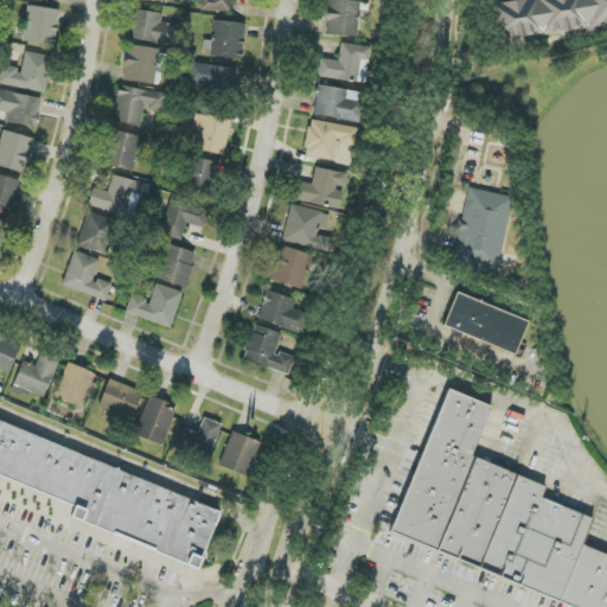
[(231,0),(202,0),(202,11),(231,12),(231,0)]
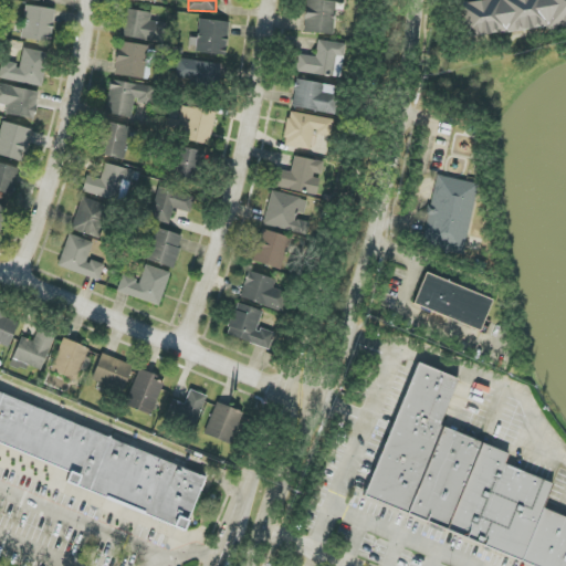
[(333,34),(336,1),(317,0),(305,0),(303,32),(333,34)]
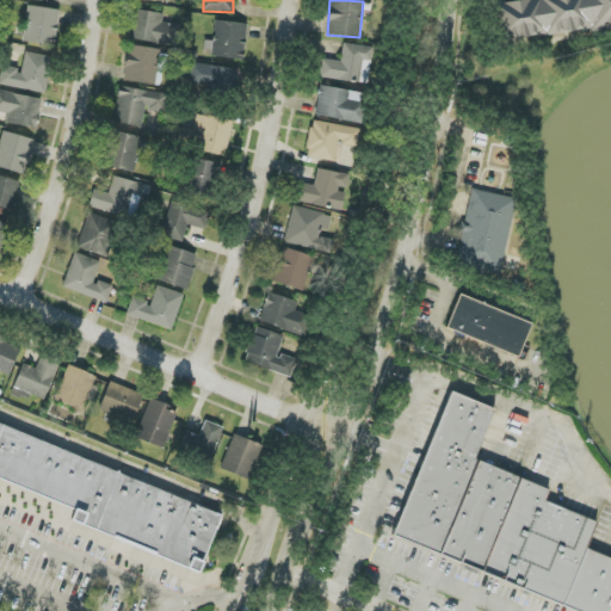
[(610,24),(610,0),(495,0),(503,39),(610,24)]
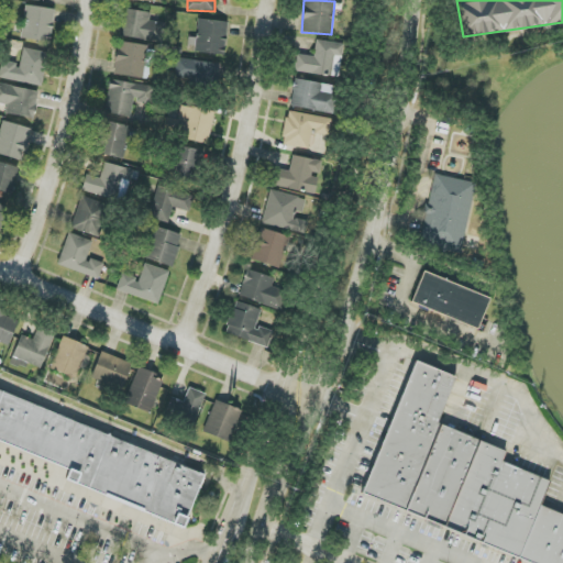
[(51,42),(54,9),(25,6),(21,39),(51,42)]
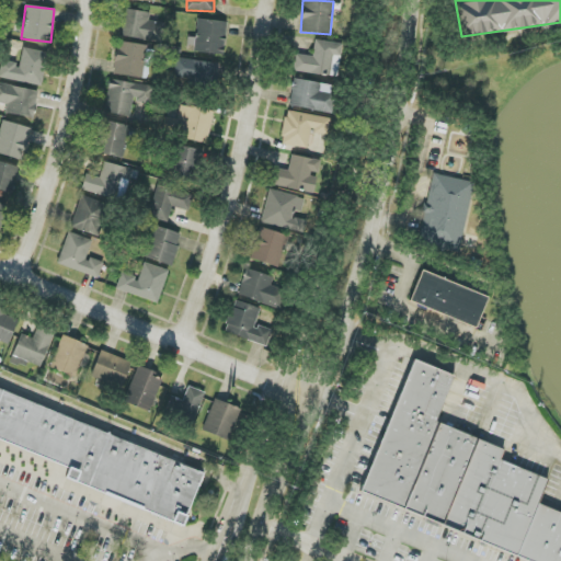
[(122,37),(161,42),(162,23),(149,22),(150,12),(125,10),(122,37)]
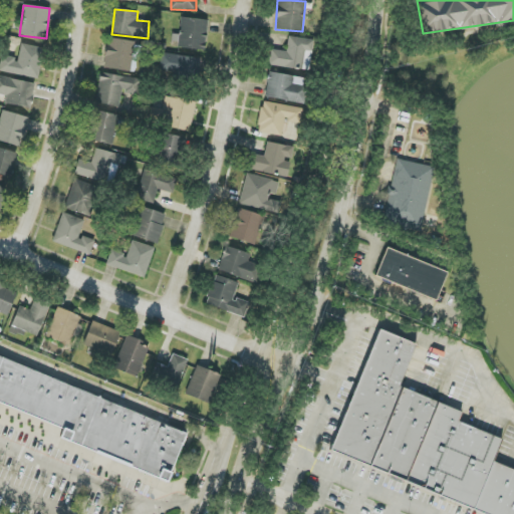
[(206,48),(208,19),(181,18),(181,34),(172,33),(172,47),(206,48)]
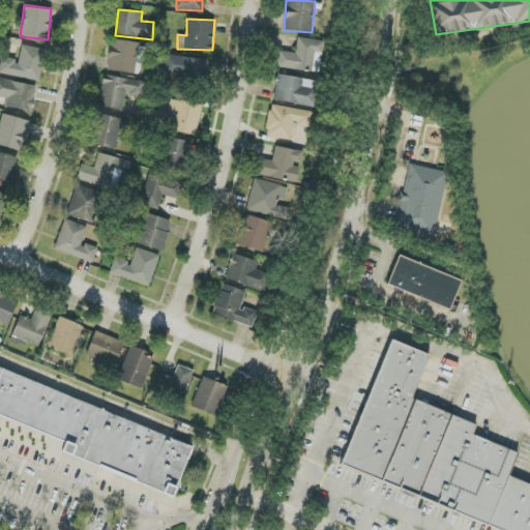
[(276,68),(320,72),(323,40),(297,38),(296,53),(278,51),(276,68)]
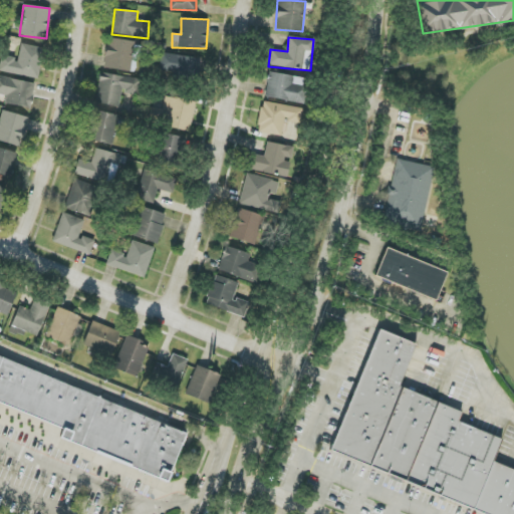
[(132,71),(135,41),(107,39),(104,68),(132,71)]
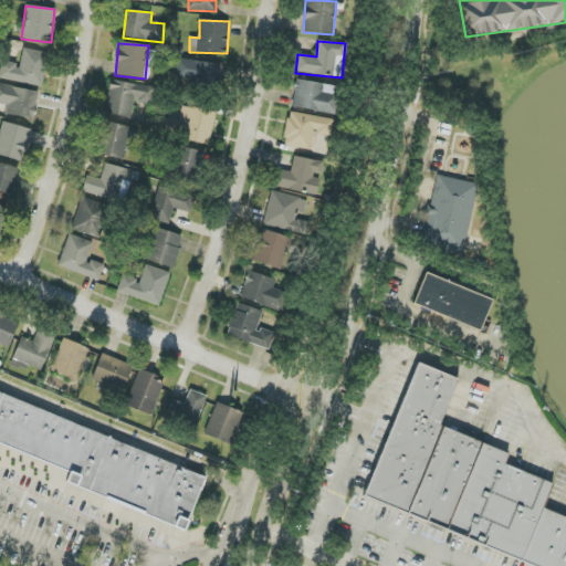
[(0,80),(42,86),(46,52),(22,49),(20,64),(2,62),(0,73),(0,80)]
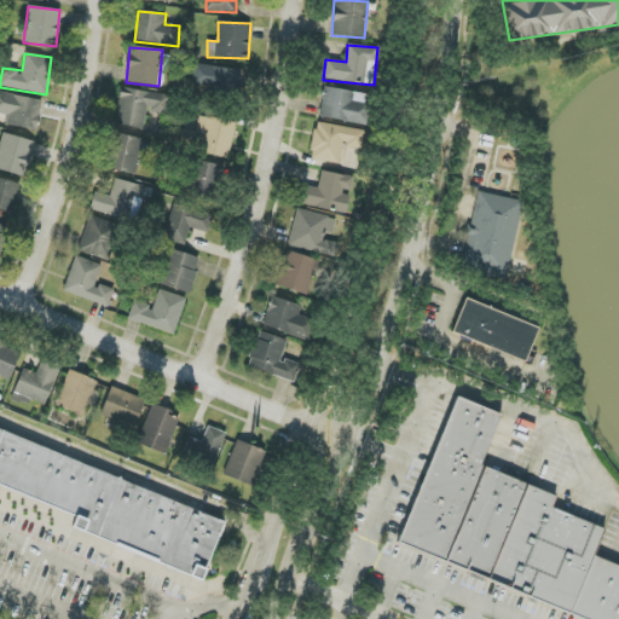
[(192,91),(239,92),(241,69),(194,67),(192,91)]
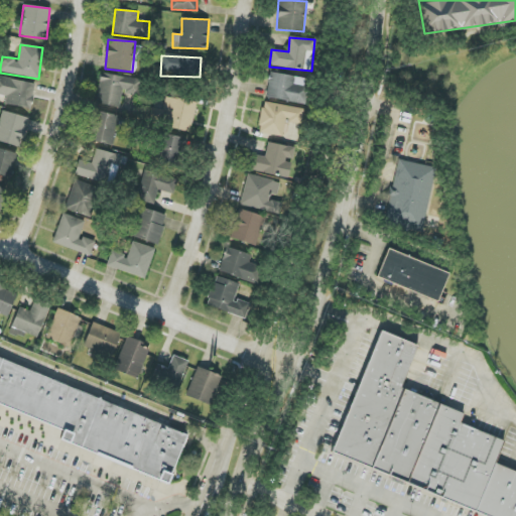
[(96,104),(120,107),(122,92),(135,94),(138,80),(101,74),(96,104)]
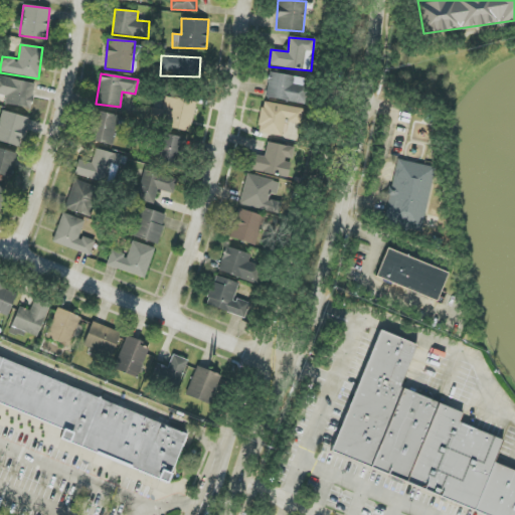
[(294,84),(295,75),(269,73),(266,99),(308,103),(309,87),(294,84)]
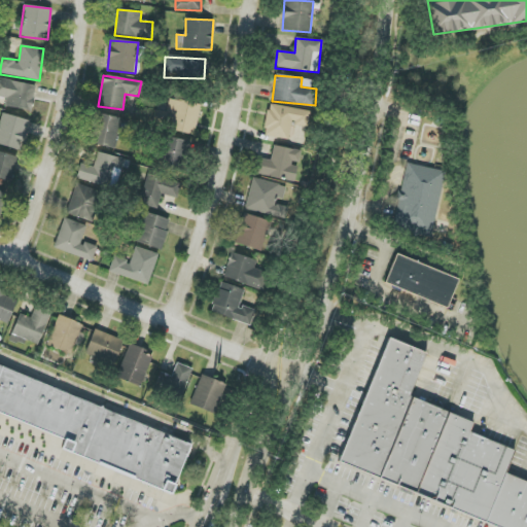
[(5,107),(30,110),(33,84),(0,79),(0,97),(6,98),(5,107)]
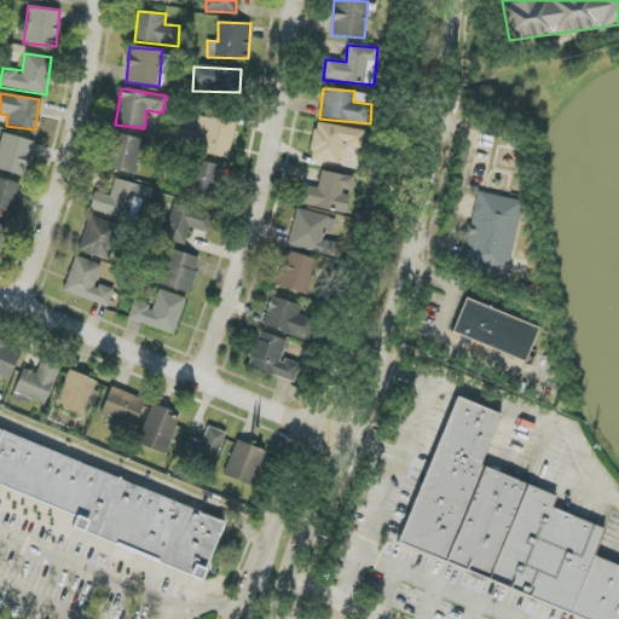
[(237,125),(203,115),(194,150),(227,160),(237,125)]
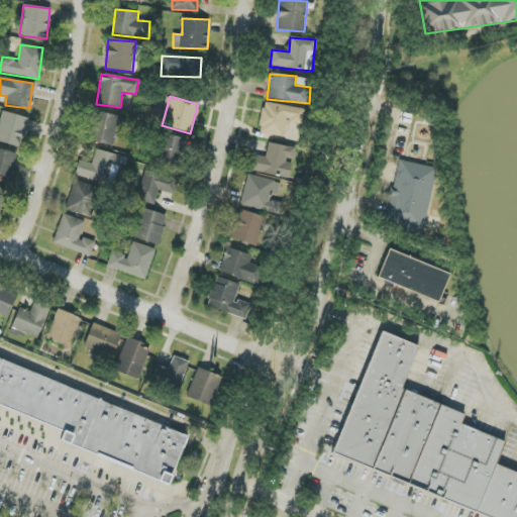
[(305,109),(264,102),(259,133),(283,136),(286,121),(303,124),(305,109)]
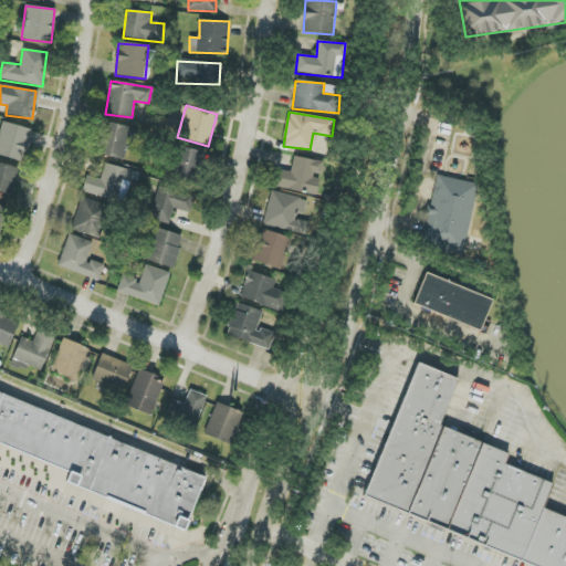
[(0,129),(0,155),(22,161),(31,129),(2,122),(0,129)]
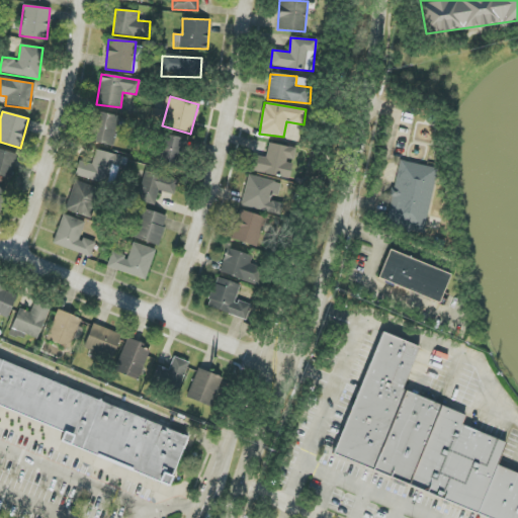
[(114,146),(119,115),(93,111),(88,141),(114,146)]
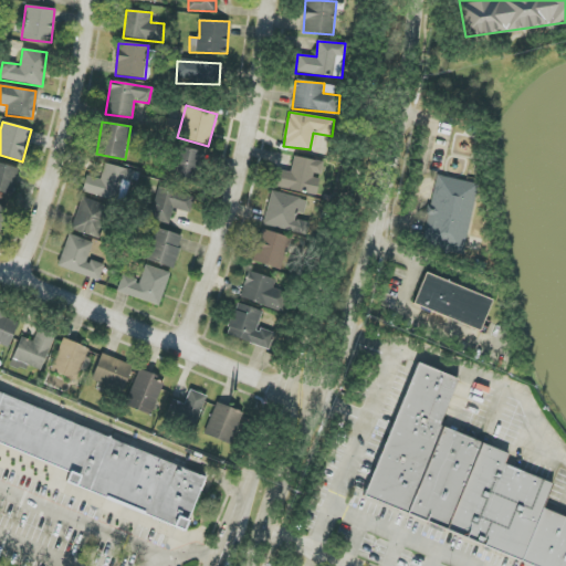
[(202,153),(178,146),(170,179),(195,185),(202,153)]
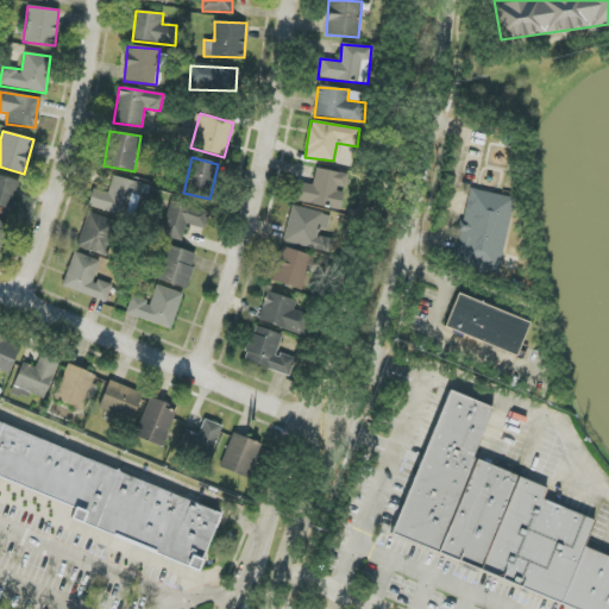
[(340,211),(344,190),(346,190),(349,175),(316,169),(313,186),(297,182),(294,201),(340,211)]
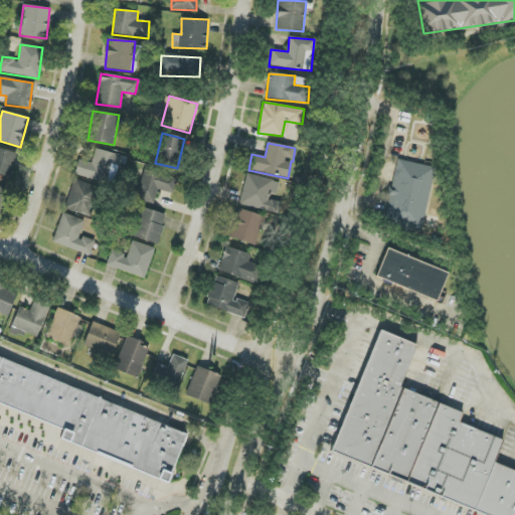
[(0,174),(9,178),(17,154),(0,148),(0,174)]
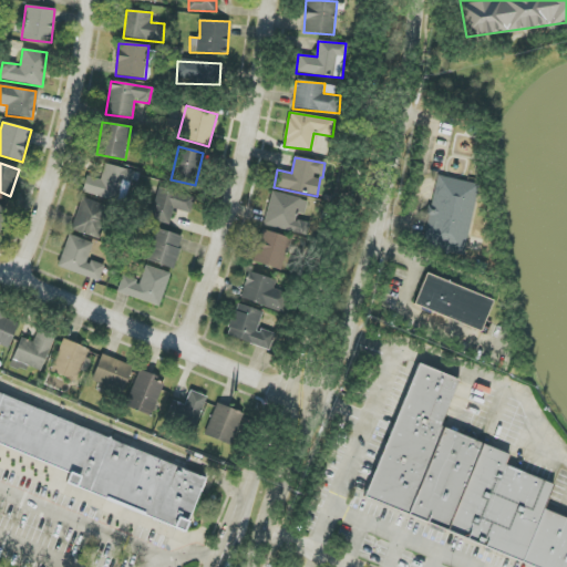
[(86,176),(83,195),(126,203),(130,182),(138,183),(141,172),(104,165),(102,179),(86,176)]
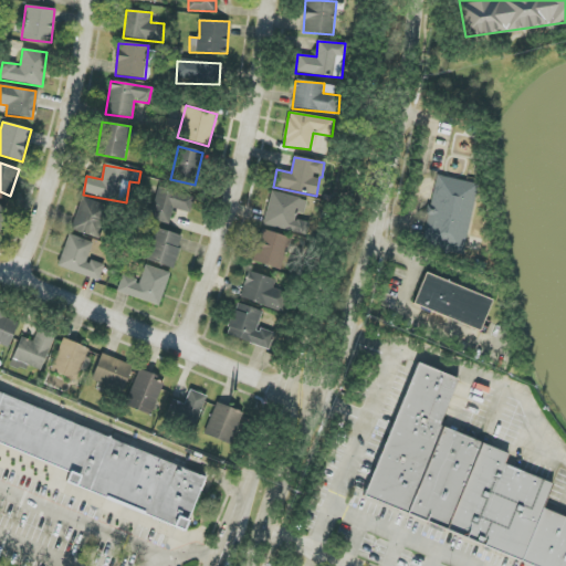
[(478,184),(437,176),(422,244),(464,253),(478,184)]
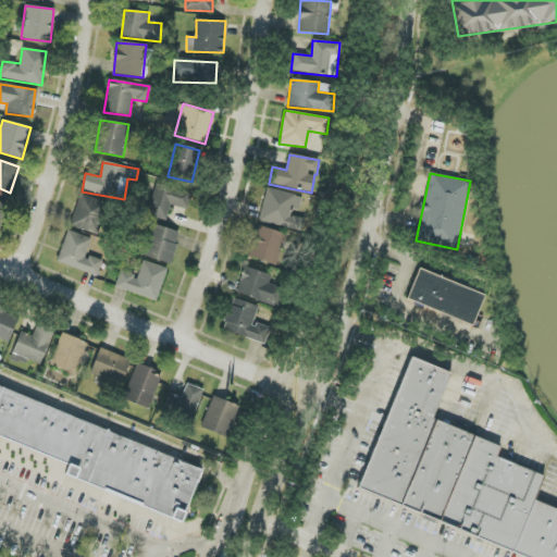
[(166,221),(171,205),(187,210),(193,194),(157,183),(147,215),(166,221)]
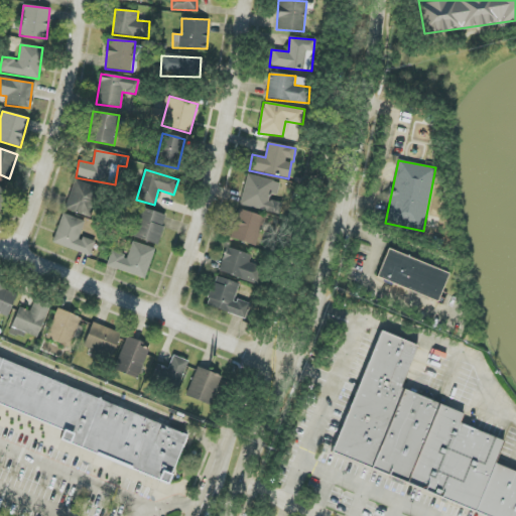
[(240,205),(279,214),(282,204),(273,202),(278,181),(247,174),(240,205)]
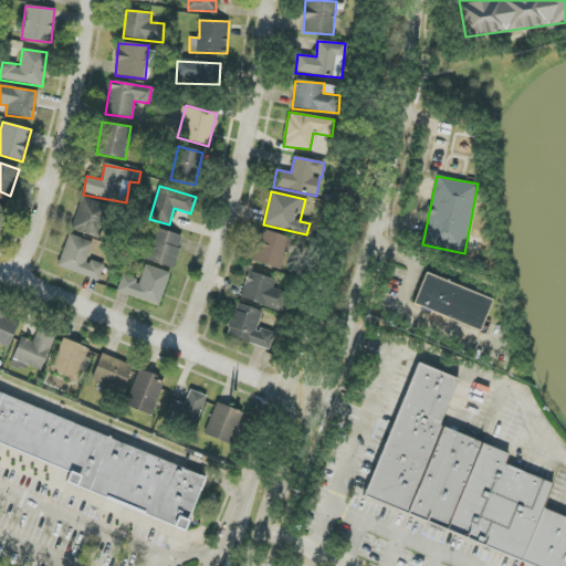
[(108,207),(83,197),(71,229),(97,239),(108,207)]
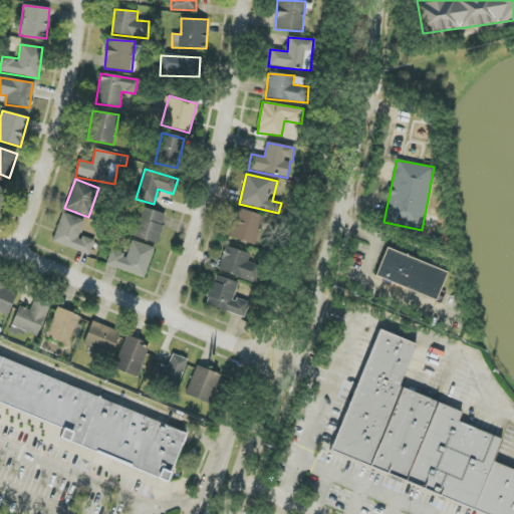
[(157,244),(167,216),(140,206),(130,235),(157,244)]
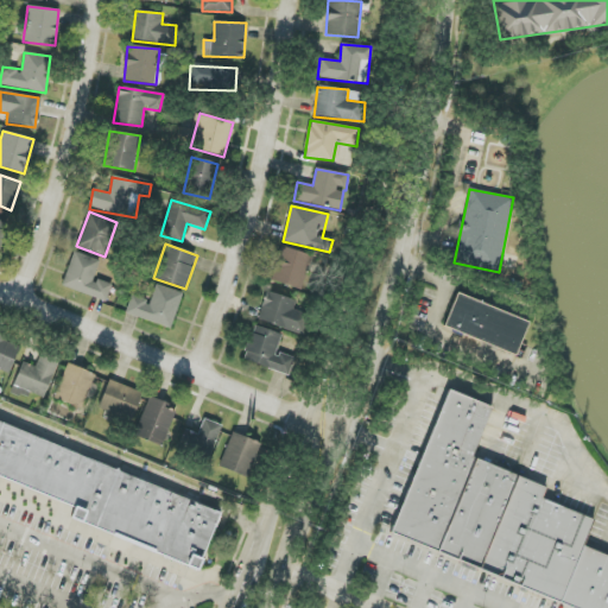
[(312,257),(282,246),(270,280),(301,291),(312,257)]
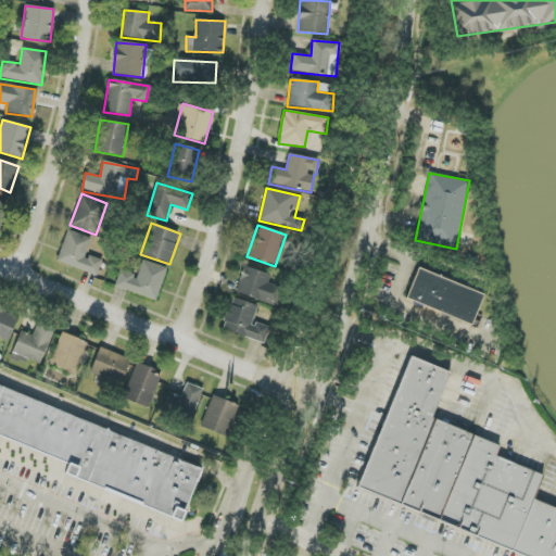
[(57,262),(98,277),(102,263),(85,256),(91,239),(68,230),(57,262)]
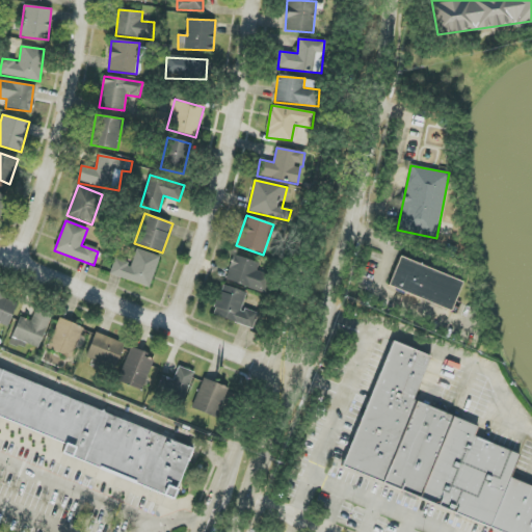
[(160,257),(136,248),(132,264),(114,259),(110,274),(151,287),(160,257)]
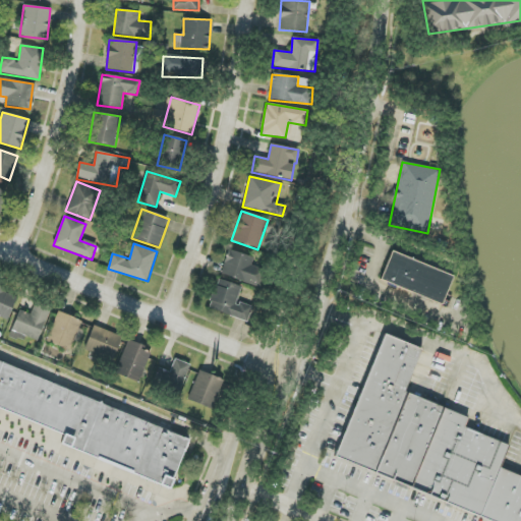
[(253,256),(227,250),(222,277),(262,285),(265,269),(251,267),(253,256)]
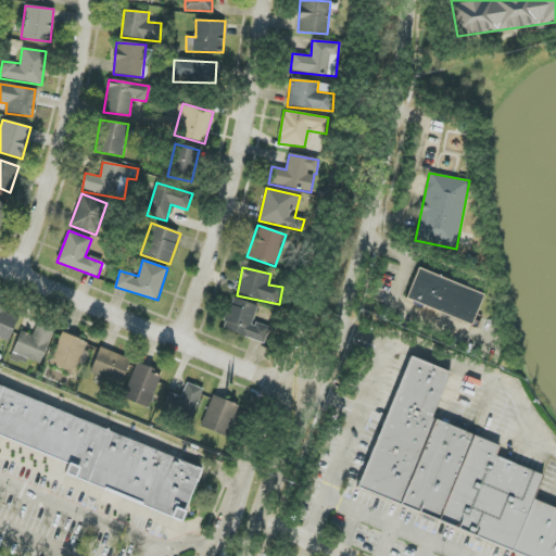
[(472,325),(483,293),(417,269),(406,300),(472,325)]
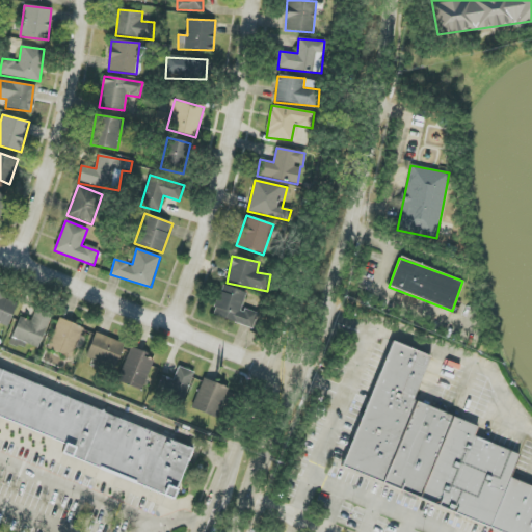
[(212,315),(253,328),(258,314),(242,308),(247,293),(223,285),(212,315)]
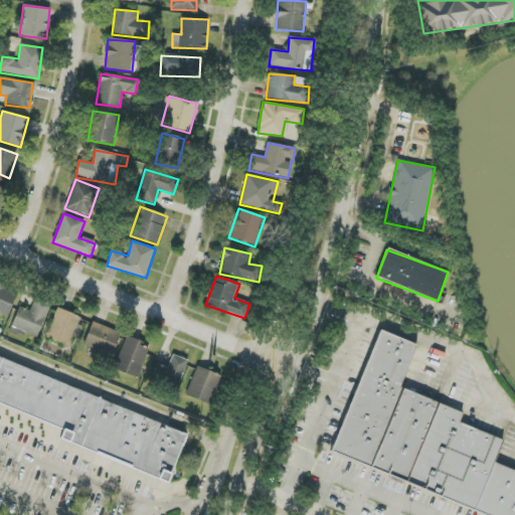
[(0,313),(8,316),(18,292),(0,285),(0,313)]
